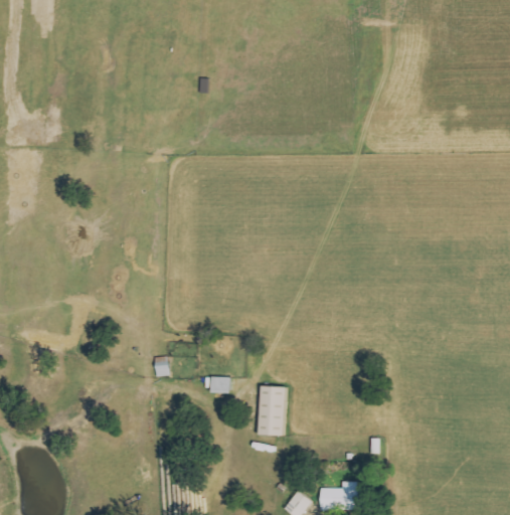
[(155,376),(168,376),(167,356),(154,357),(155,376)]
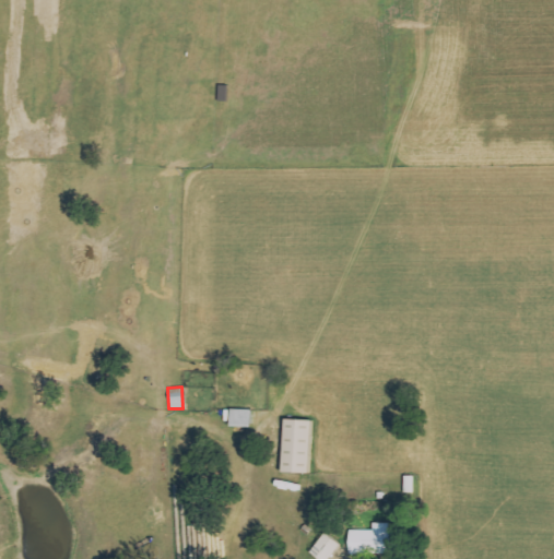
[(248,427),(249,409),(228,408),(227,427),(248,427)]
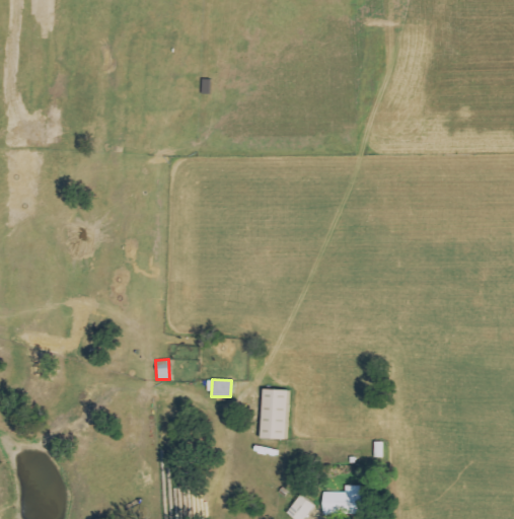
[(285,440),(287,390),(262,389),(260,439),(285,440)]
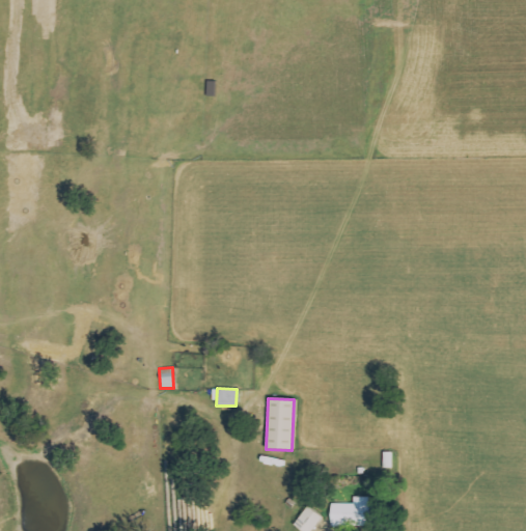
[(366,496),(351,497),(352,502),(329,503),(330,527),(375,525),(375,504),(367,504),(366,496)]
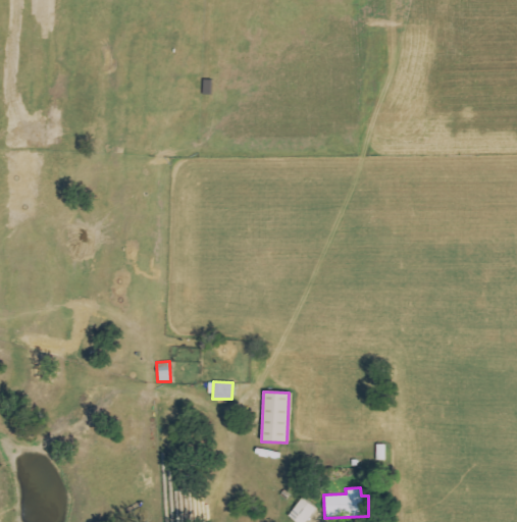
[(288,517),(296,521),(305,521),(315,507),(300,498),(288,517)]
